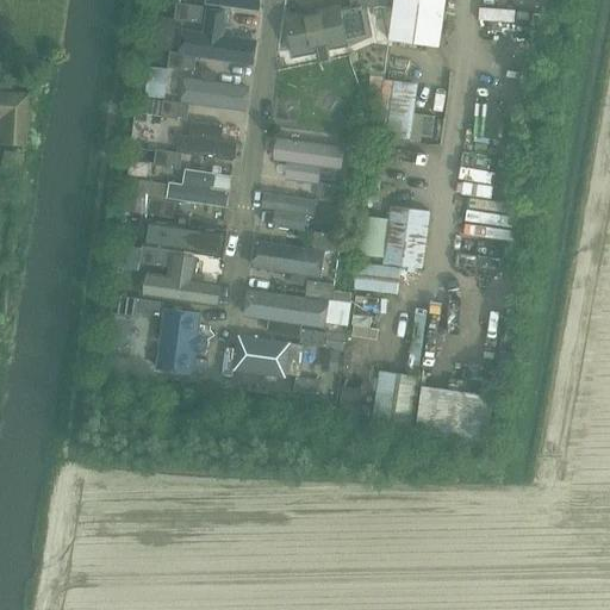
[(377,0),(350,0),(353,12),(363,10),(379,7),(377,0)]
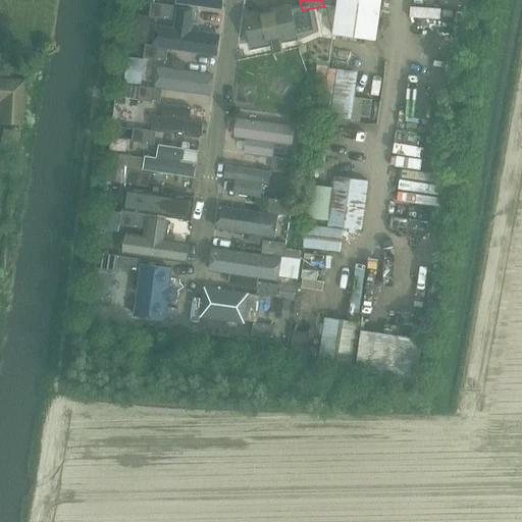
[(323,0),(324,6),(331,7),(336,8),(332,35),(376,41),(381,0),(323,0)]
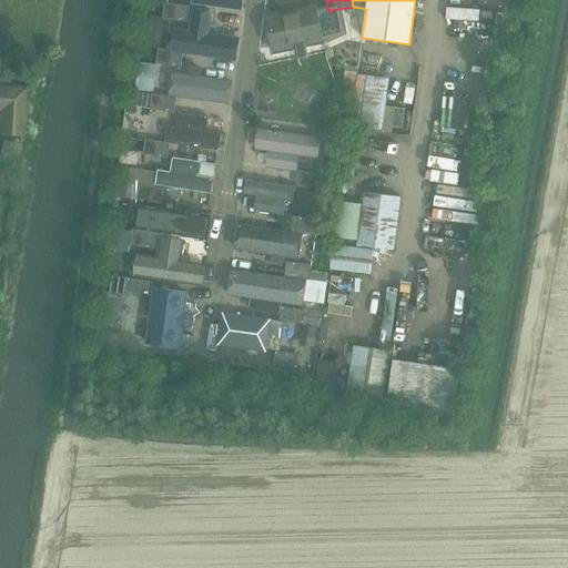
[(188,22),(190,8),(165,3),(163,19),(188,22)]
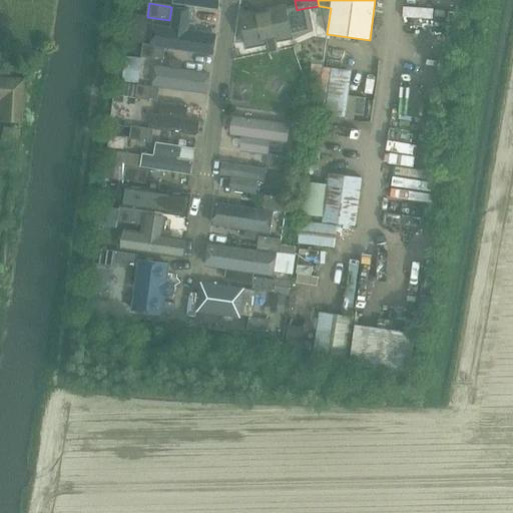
[(306,8),(297,10),(288,12),(287,5),(240,15),(247,49),(269,45),(270,53),(278,51),(277,43),(294,40),(293,34),(311,30),(306,8)]
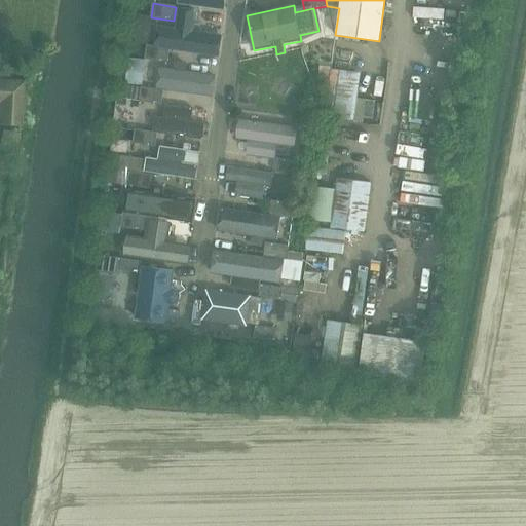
[(158,26),(155,47),(170,48),(170,49),(220,58),(222,35),(194,31),(197,10),(178,7),(175,28),(158,26)]
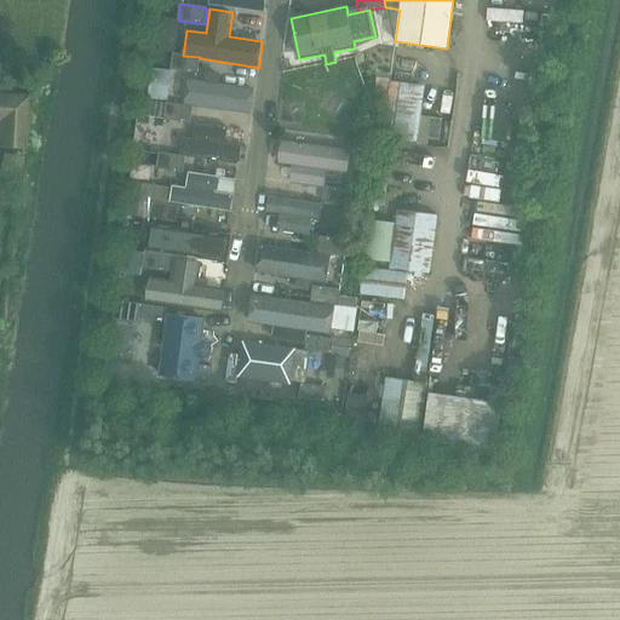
[(197,74),(200,58),(200,57),(183,56),(173,53),(171,70),(197,74)]
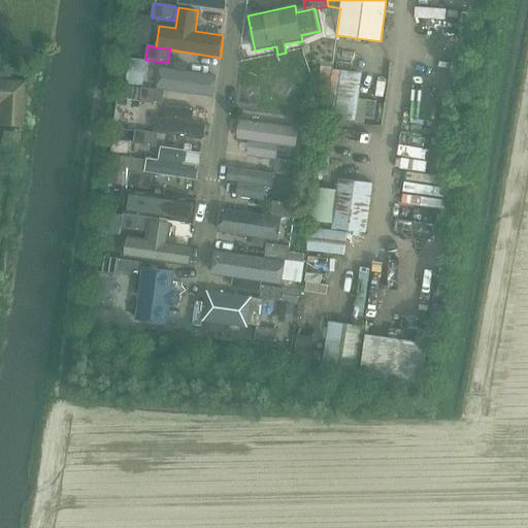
[(145,61),(128,59),(126,85),(143,86),(145,61)]
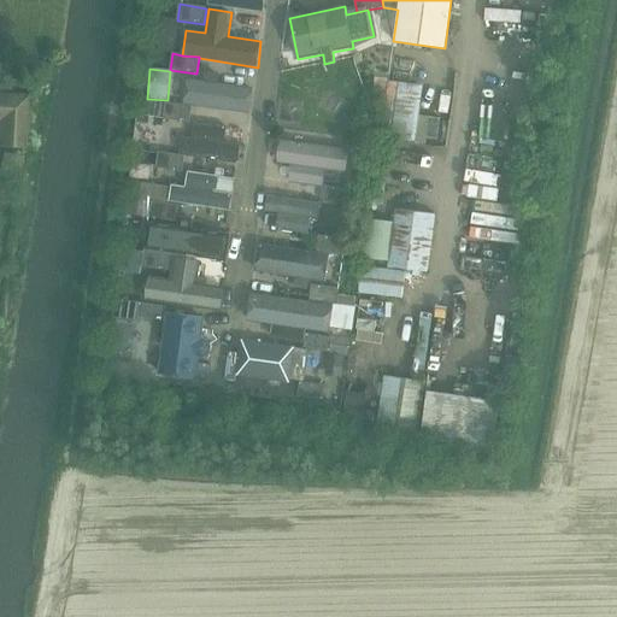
[(183,104),(250,115),(253,88),(218,83),(219,74),(205,72),(204,80),(187,78),(183,104)]
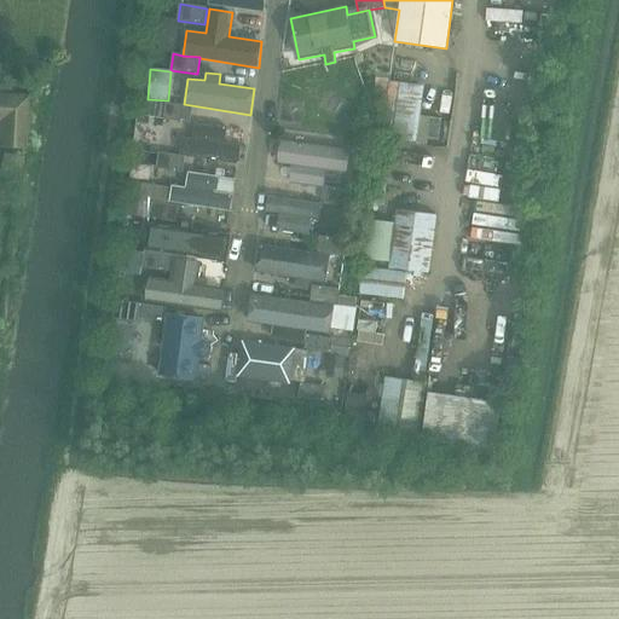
[(28,96),(0,93),(0,115),(6,116),(5,146),(27,148),(28,96)]
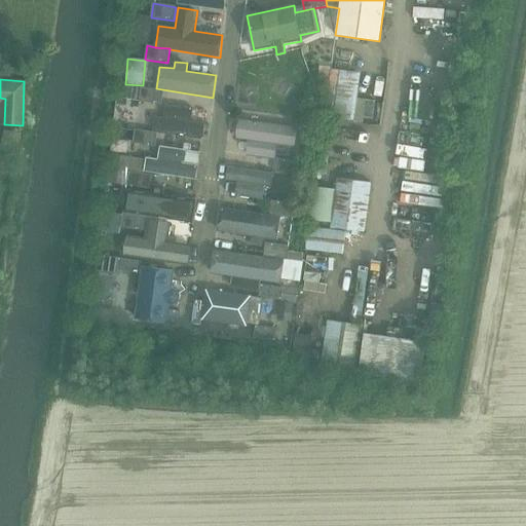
[(161,105),(163,90),(141,87),(139,102),(161,105)]
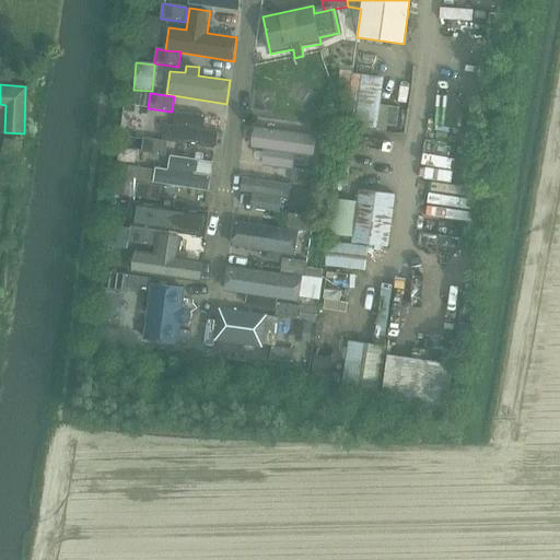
[(175,126),(165,125),(164,139),(218,147),(219,130),(205,129),(206,116),(176,113),(175,126)]
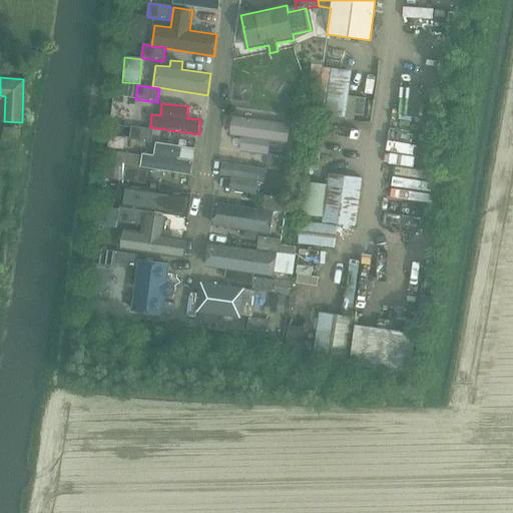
[(240,152),(269,155),(270,151),(283,153),(284,144),(288,145),(291,124),(233,117),(231,135),(242,137),(240,152)]
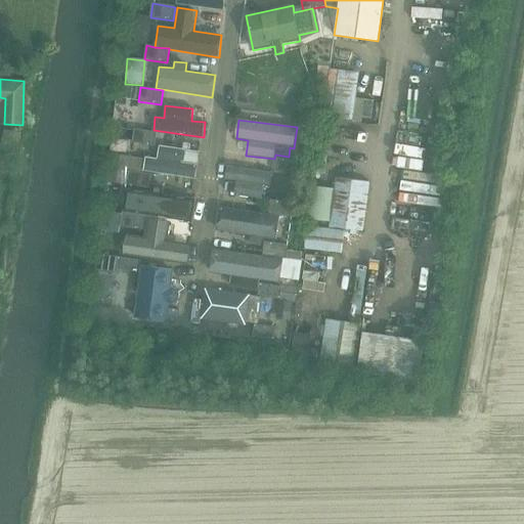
[(155,146),(157,132),(134,129),(132,143),(155,146)]
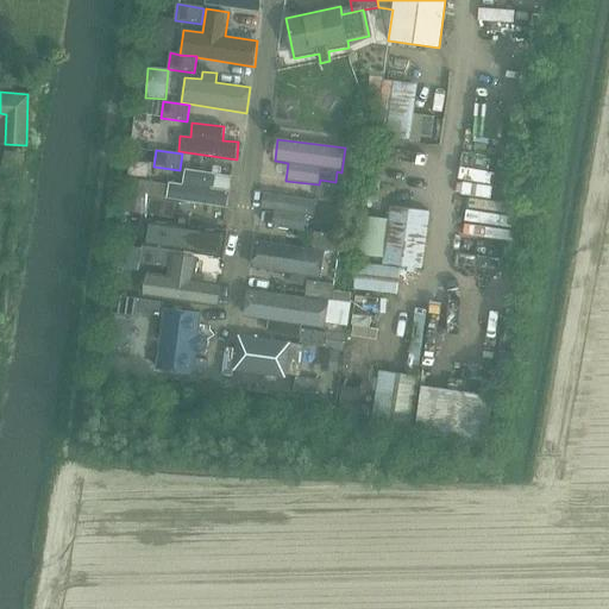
[(4,152),(0,162),(0,171),(17,177),(24,156),(4,152)]
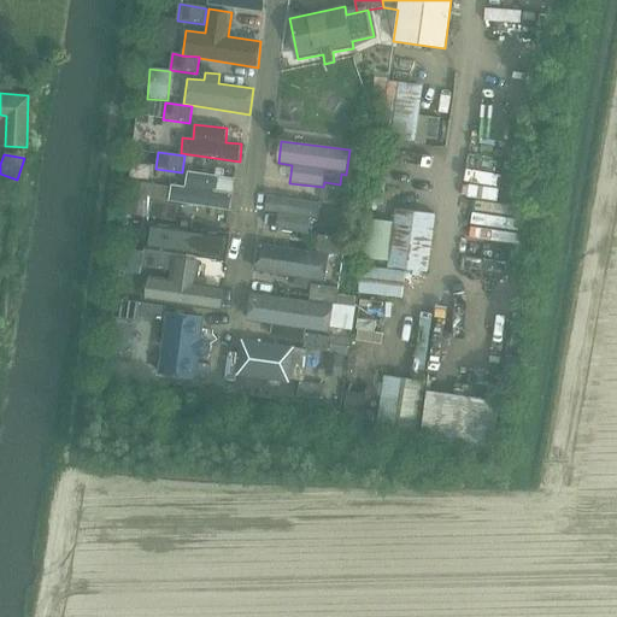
[(481,169),(480,178),(507,181),(509,171),(481,169)]
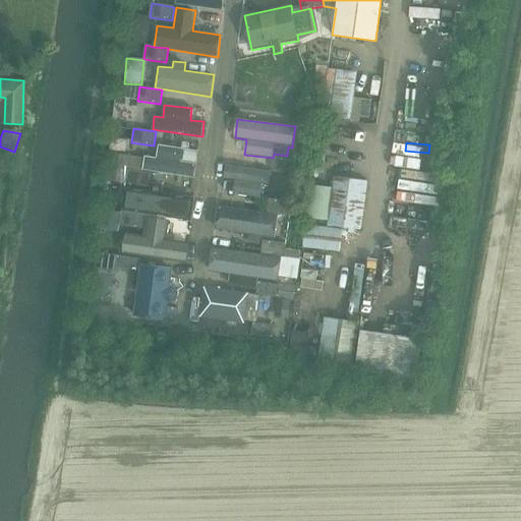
[(130,145),(127,167),(192,176),(195,154),(130,145)]
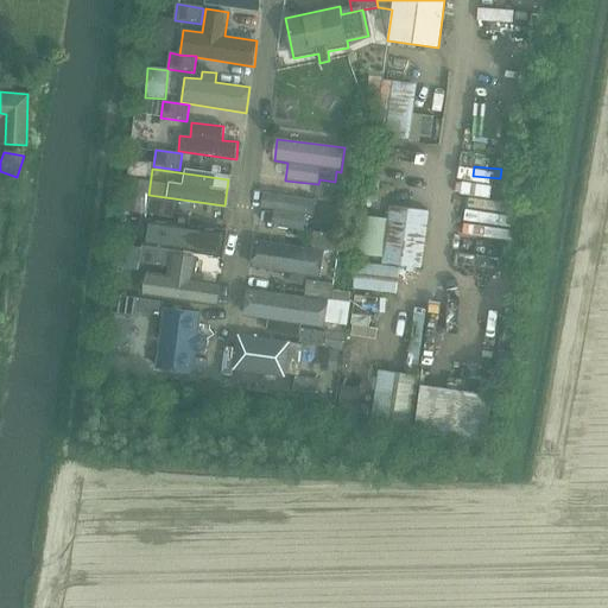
[(344,203),(347,188),(321,184),(320,200),(344,203)]
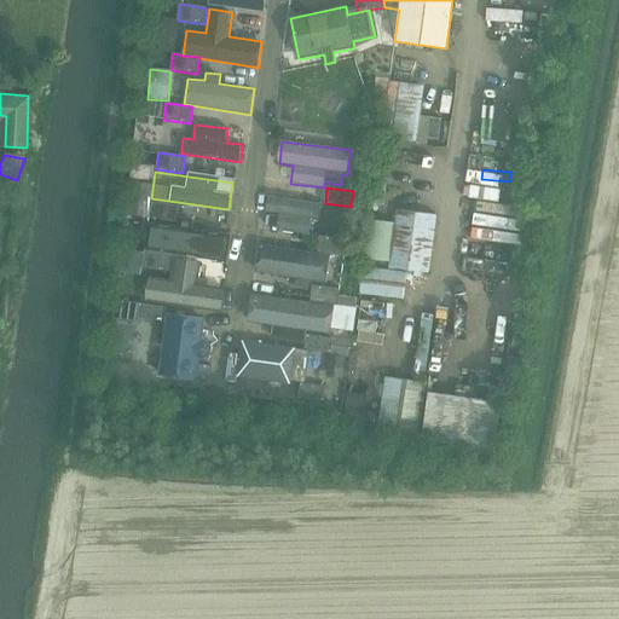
[(320,220),(323,204),(267,196),(266,213),(279,214),(278,231),(310,236),(312,219),(320,220)]
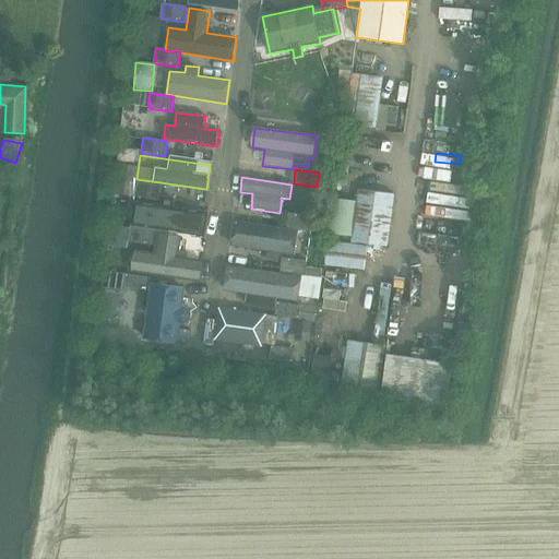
[(158,201),(161,186),(137,182),(134,198),(158,201)]
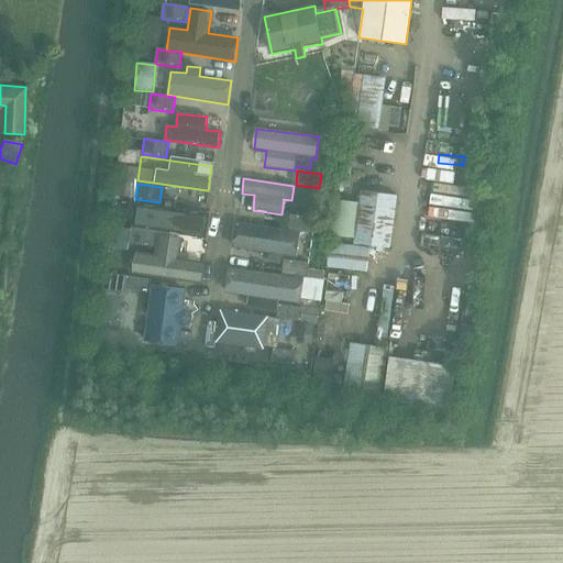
[(355,239),(355,244),(390,249),(397,196),(362,191),(361,205),(355,239)]
